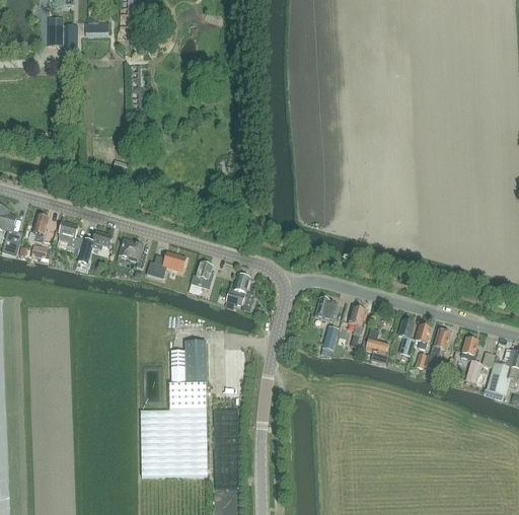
[(73,45),(74,23),(49,23),(49,45),(73,45)]
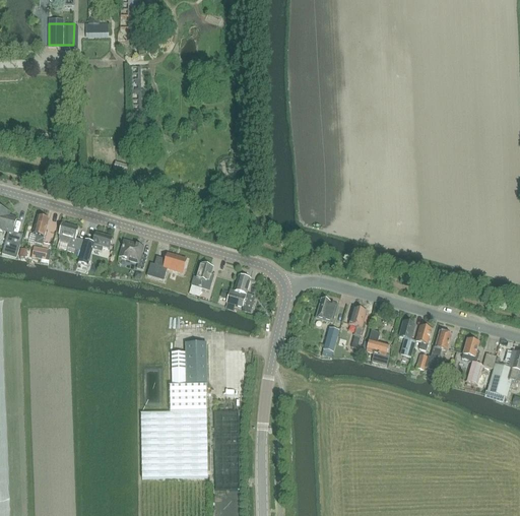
[(0,207),(0,229),(3,230),(3,229),(7,230),(1,252),(16,256),(22,233),(13,230),(16,215),(9,213),(10,210),(0,207)]
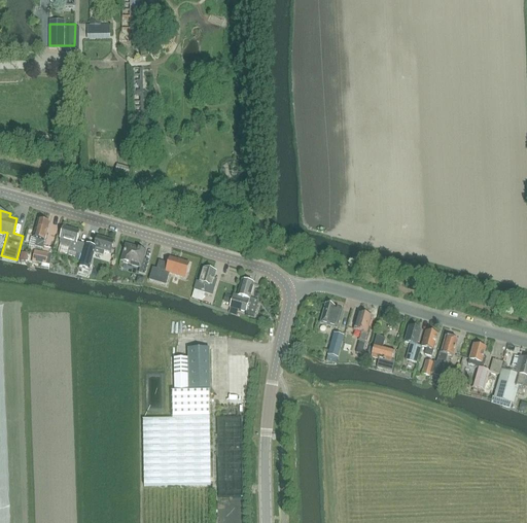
[(43,245),(49,219),(38,216),(33,235),(39,237),(37,244),(43,245)]
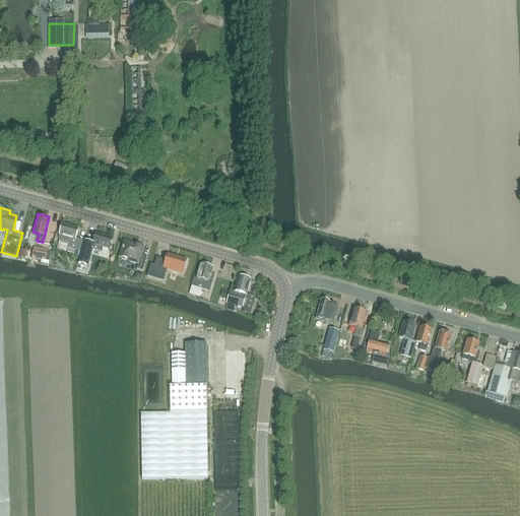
[(68,245),(81,249),(84,238),(76,236),(78,226),(62,220),(58,235),(61,239),(68,241),(68,245)]
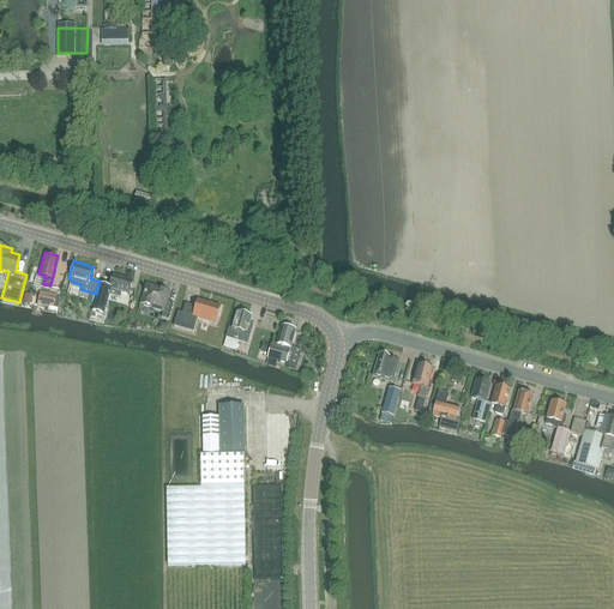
[(109,283),(100,281),(96,294),(91,308),(101,311),(103,303),(107,290),(120,294),(121,288),(128,290),(133,277),(113,271),(109,283)]
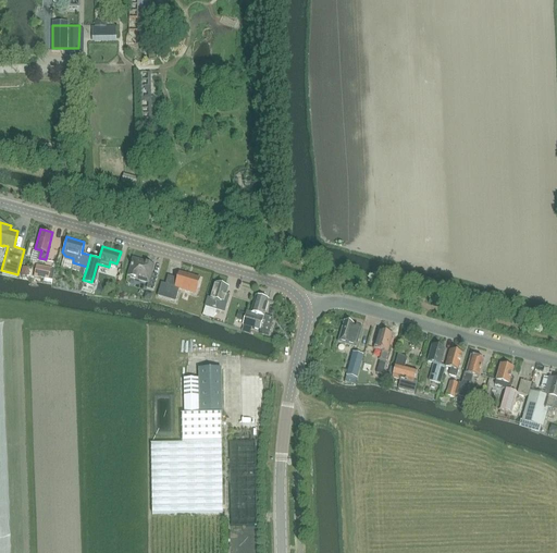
[(158,271),(151,269),(153,261),(133,255),(127,273),(135,275),(134,277),(147,280),(146,285),(153,286),(158,271)]
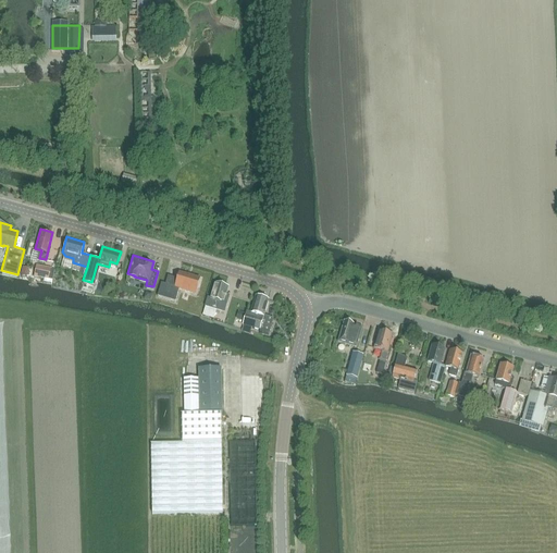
[(52,277),(54,266),(51,266),(36,262),(34,273),(52,277)]
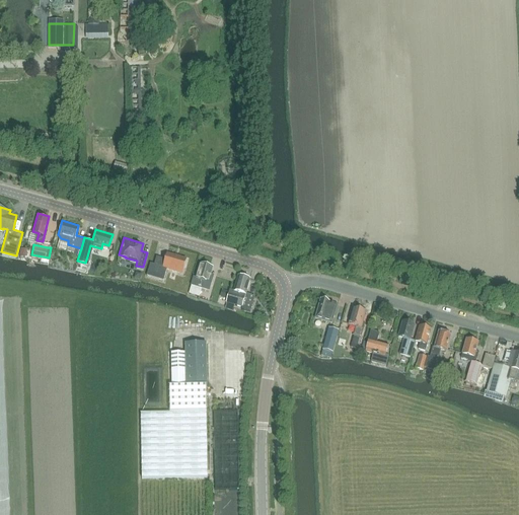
[(187,255),(167,250),(165,256),(156,253),(154,262),(150,261),(147,273),(163,278),(167,266),(181,271),(187,255)]
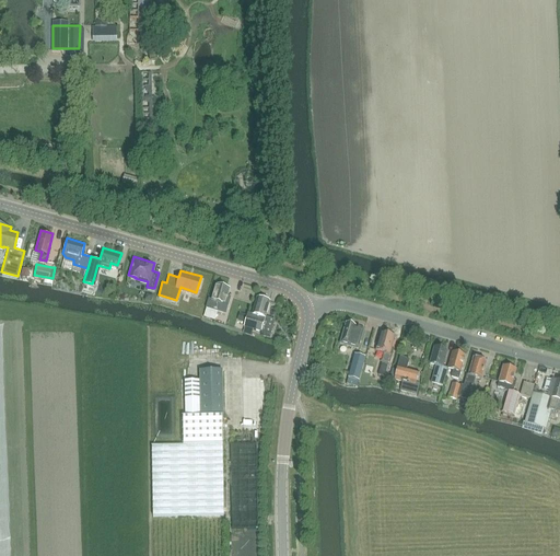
[(231,293),(228,292),(230,285),(217,281),(212,297),(209,296),(206,304),(207,304),(206,311),(205,313),(213,316),(214,314),(217,309),(225,311),(231,293)]
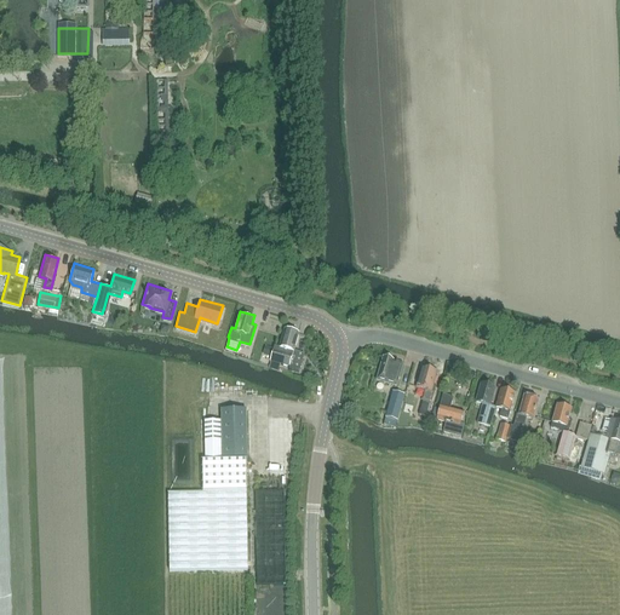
[(293,349),(299,329),(293,328),(292,326),(288,325),(287,326),(285,325),(280,344),(293,349)]
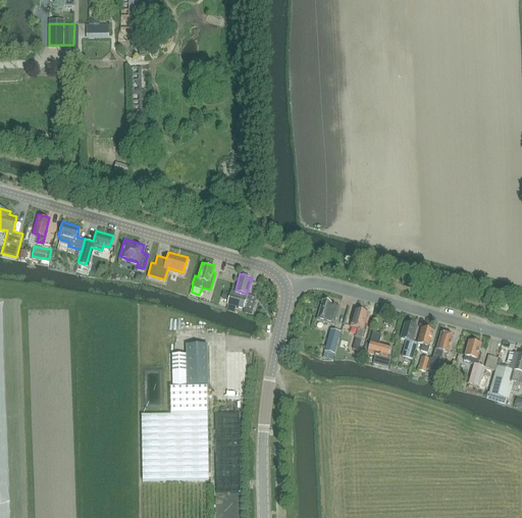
[(249,297),(249,296),(230,291),(227,301),(247,307),(246,309),(252,311),(255,299),(249,297)]
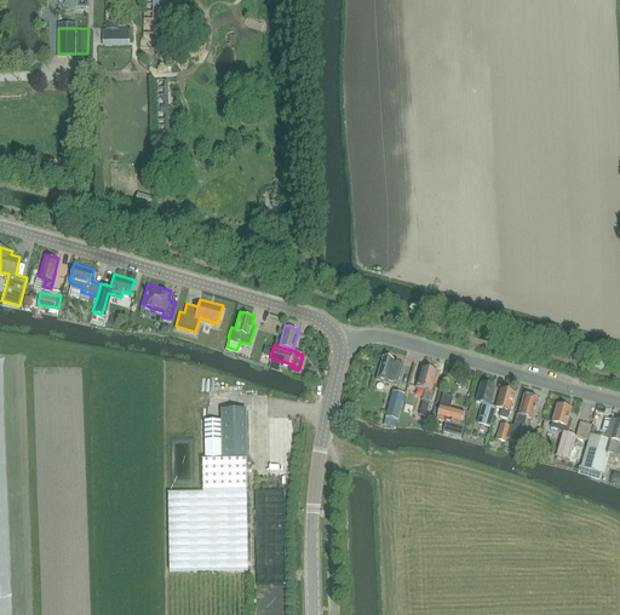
[(397,383),(403,360),(394,357),(392,356),(391,354),(388,354),(385,355),(383,354),(377,377),(397,383)]
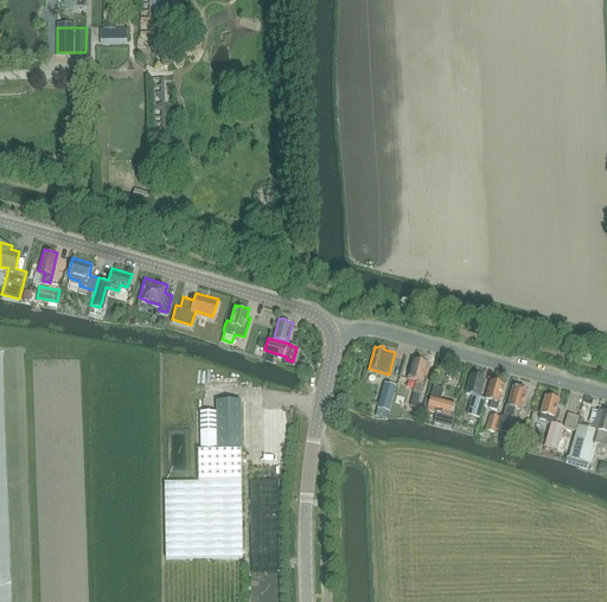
[(415,357),(413,356),(408,376),(416,378),(410,402),(417,404),(421,389),(422,389),(427,375),(425,373),(428,360),(421,358),(420,357),(416,356),(415,357)]
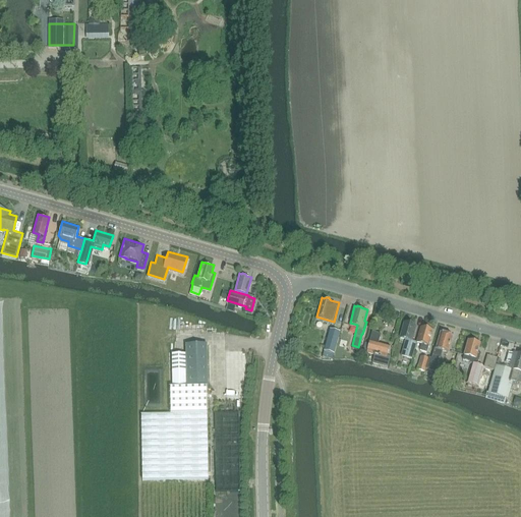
[(411,355),(416,339),(412,337),(416,323),(411,322),(410,321),(407,320),(406,320),(404,320),(400,335),(406,336),(401,353),(411,355)]
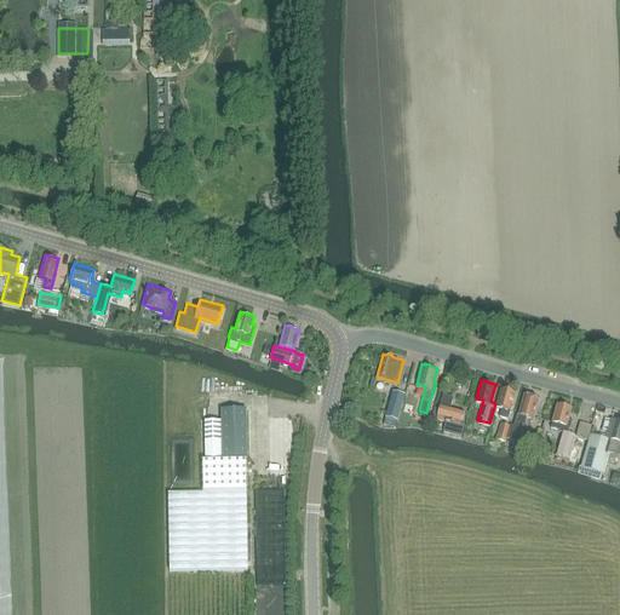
[(507,415),(515,390),(510,389),(509,386),(504,385),(503,386),(501,385),(495,403),(501,406),(499,413),(507,415)]
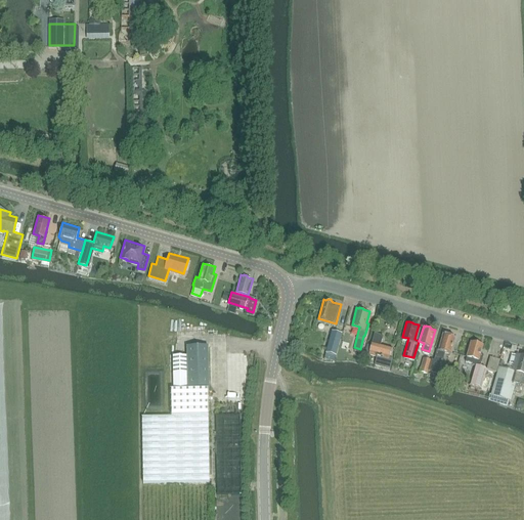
[(342,331),(332,328),(324,355),(335,358),(342,331)]
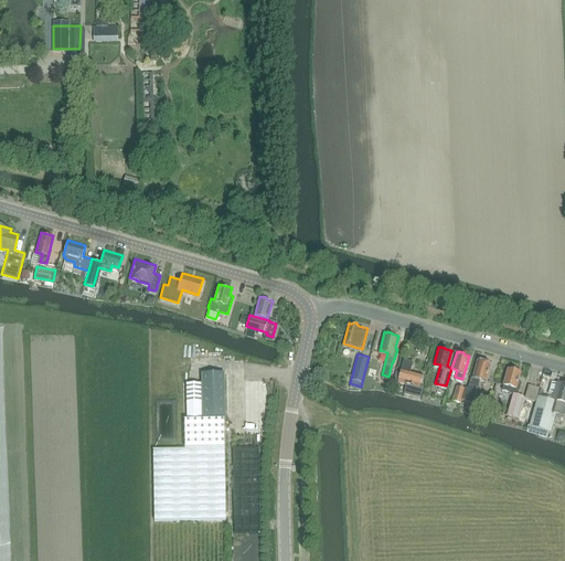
[(413,359),(404,357),(398,379),(406,381),(404,390),(420,395),(424,383),(420,382),(423,371),(411,368),(413,359)]
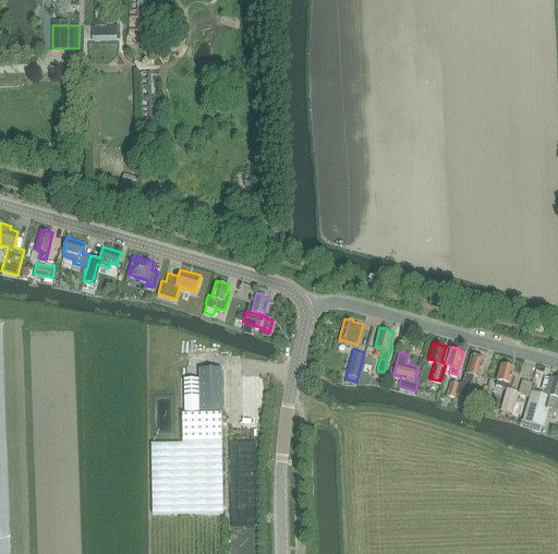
[(460,380),(456,396),(464,398),(469,380),(472,381),(474,373),(480,374),(485,357),(483,357),(482,354),(480,354),(477,354),(472,353),(466,371),(465,370),(461,383),(460,383),(460,380)]
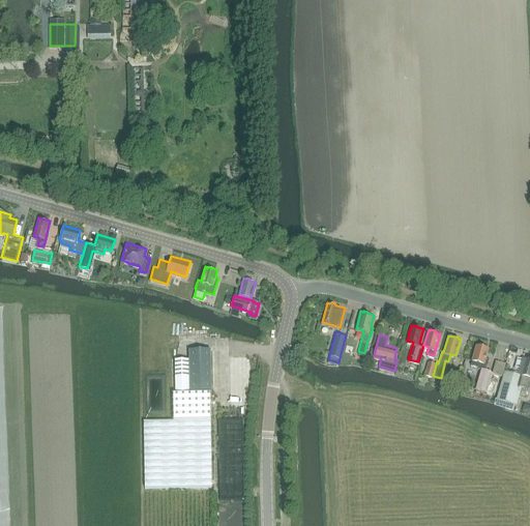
[(488,389),(493,370),(486,368),(488,362),(489,356),(487,355),(489,347),(482,345),(482,344),(479,343),(478,344),(476,343),(472,358),(471,362),(478,364),(478,367),(480,367),(474,386),(488,389)]
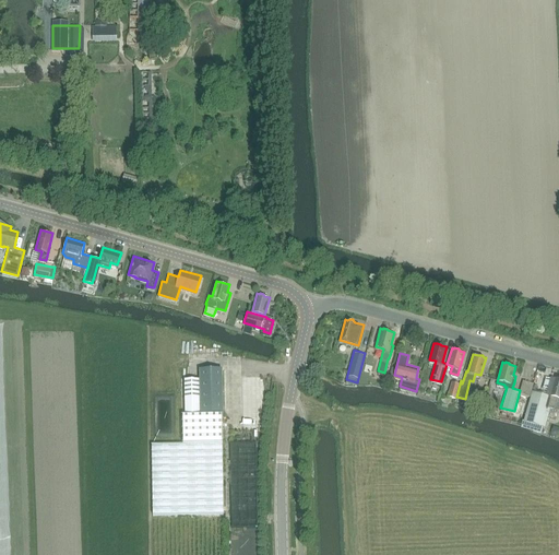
[(222,367),(200,368),(200,378),(200,412),(223,412),(222,367)]
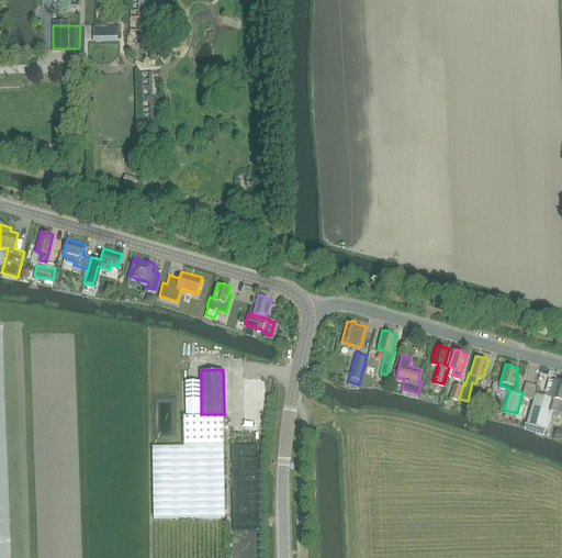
[(526,421),(525,424),(523,431),(543,436),(543,432),(546,426),(551,408),(558,409),(561,398),(561,378),(559,378),(558,378),(557,378),(554,387),(551,386),(549,394),(535,390),(527,421),(526,421)]
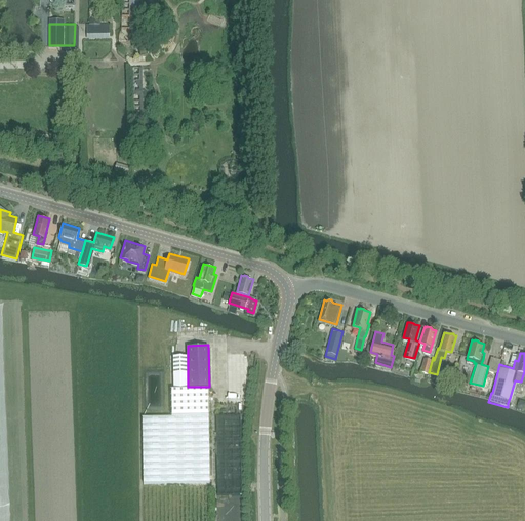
[(173,355),(173,389),(186,388),(186,387),(188,387),(188,355),(173,355)]
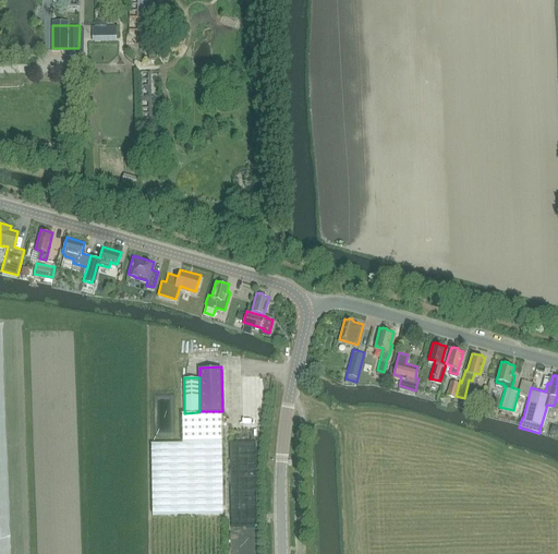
[(522,377),(519,389),(529,393),(532,381),(522,377)]
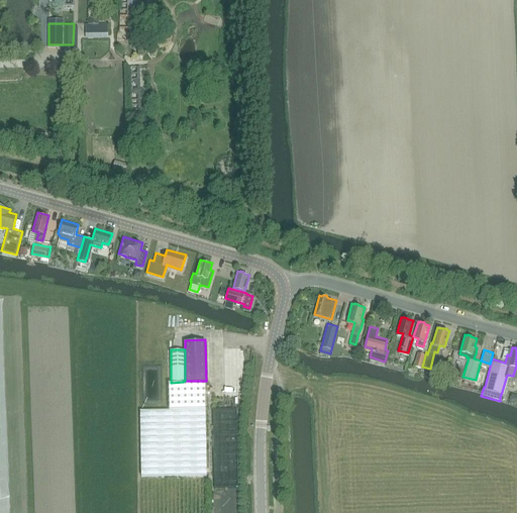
[(421,366),(424,354),(418,352),(415,364),(421,366)]
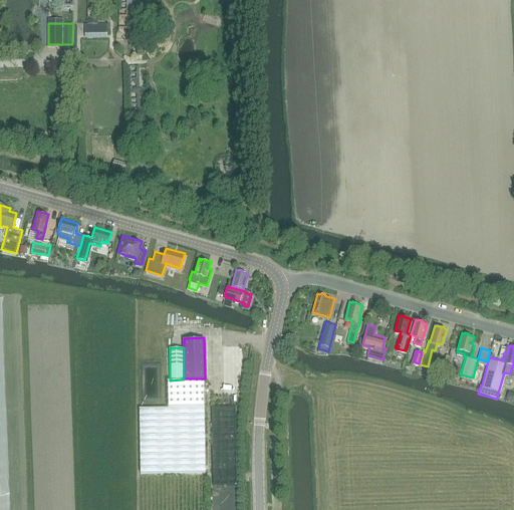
[(182,379),(170,380),(168,380),(168,407),(204,406),(204,379),(182,379)]
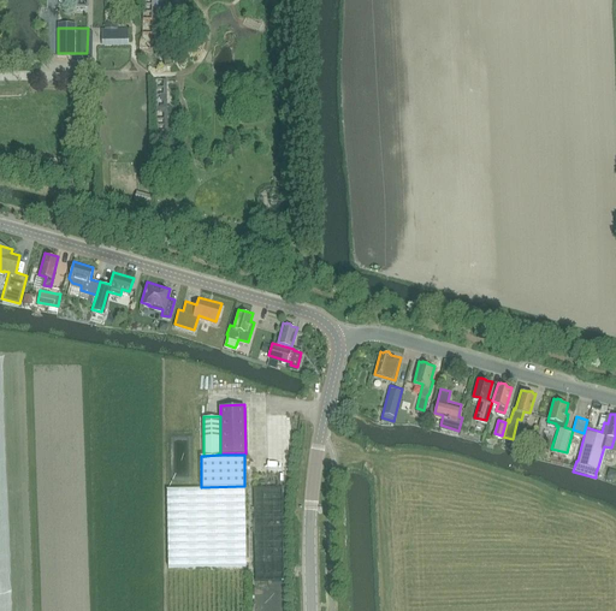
[(244,486),(201,487),(167,487),(169,564),(247,563),(244,486)]
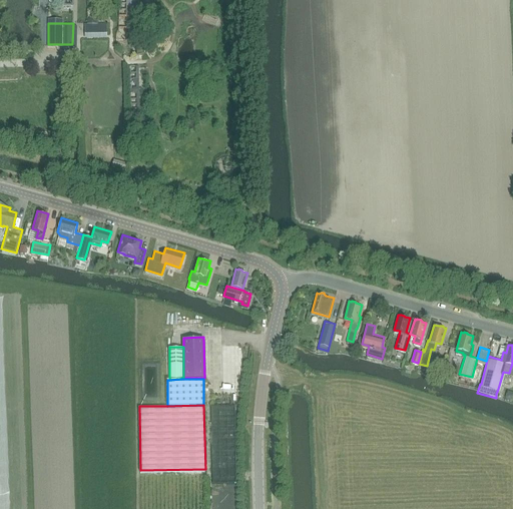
All buildings are outlined.
